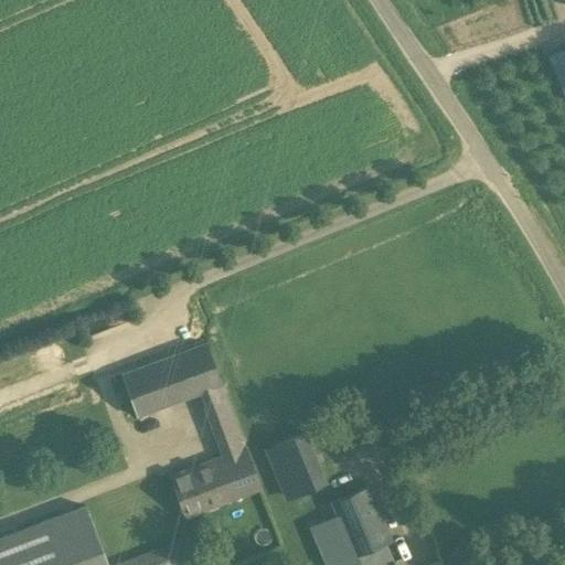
[(564,49),(550,56),(564,92),(564,49)]
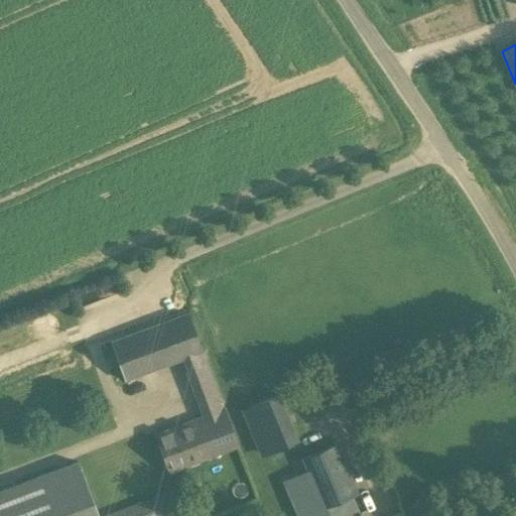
[(184,371),(192,394),(218,385),(205,350),(202,351),(187,314),(111,343),(126,381),(182,360),(186,371),(184,371)]
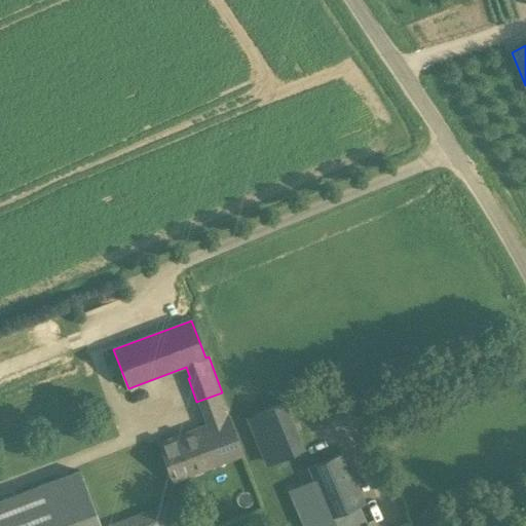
[(248,416),(267,465),(306,450),(287,401),(248,416)]
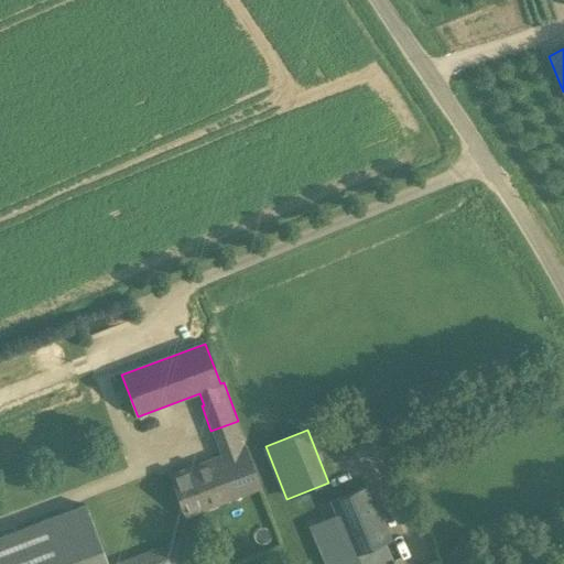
[(245,446),(242,447),(219,455),(169,475),(184,516),(260,487),(245,446)]
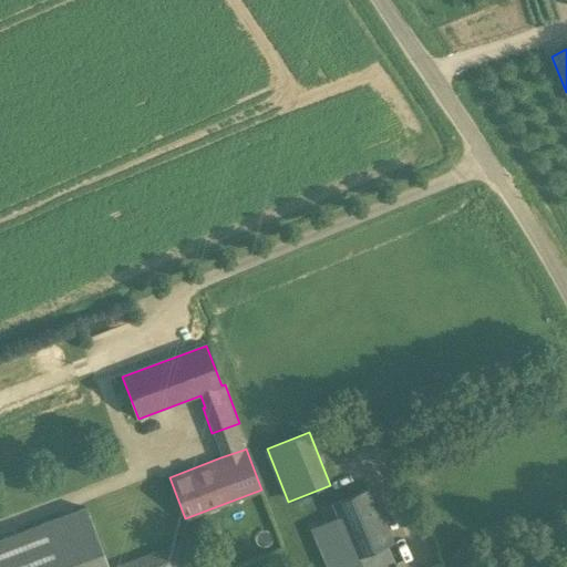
[(331,503),(338,517),(310,528),(327,566),(358,566),(354,558),(392,543),(369,487),(331,503)]
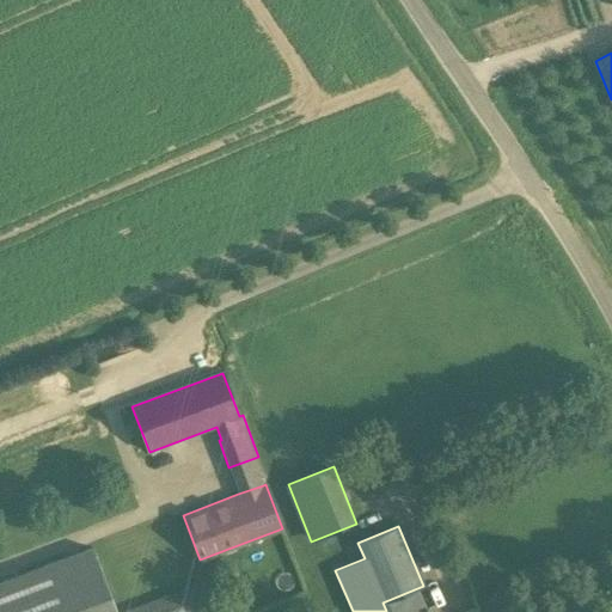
[(0,611),(116,611),(92,548),(0,581),(0,611)]
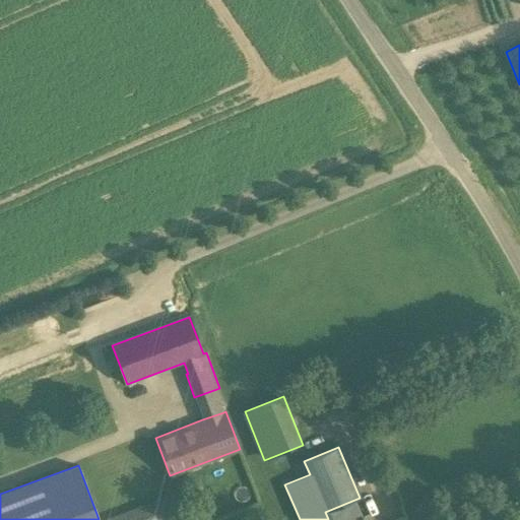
[(109,519),(179,519),(171,495),(108,516),(109,519)]
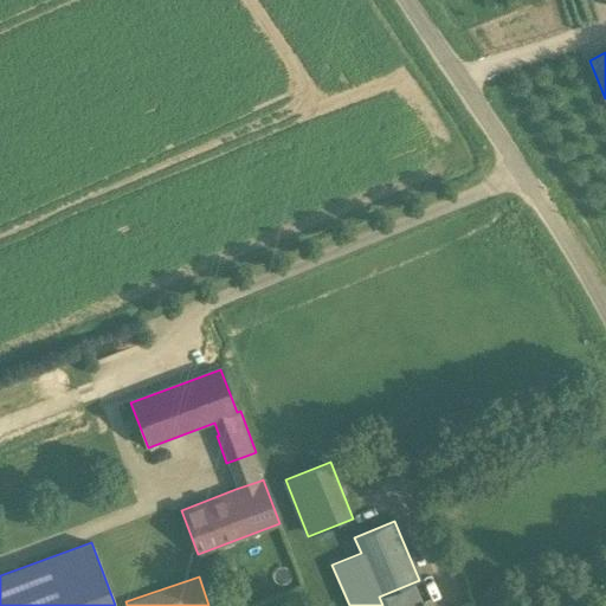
All buildings are outlined.
